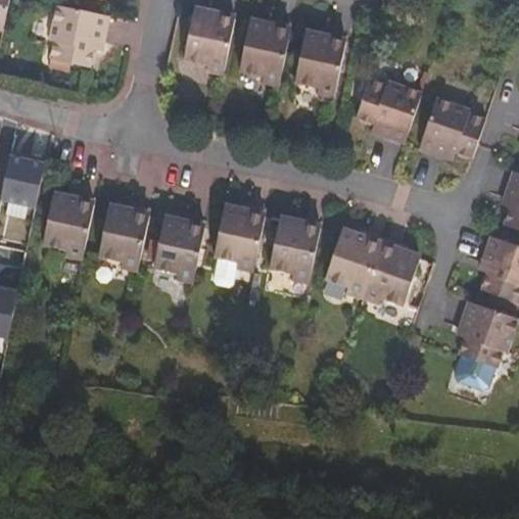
[(0,0),(0,26),(3,27),(8,0),(0,0)]
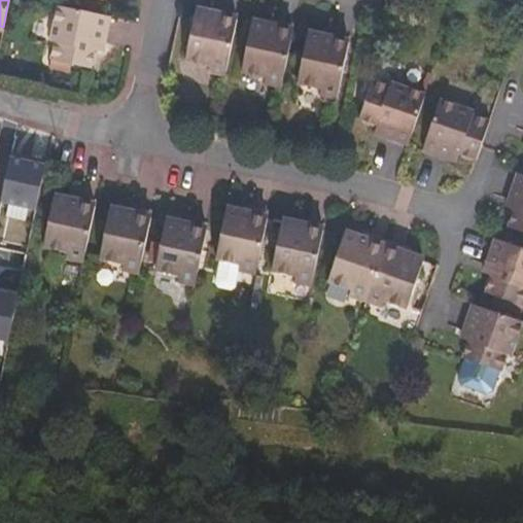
[(454,2),(448,0),(437,0),(434,9),(450,15),(454,2)]
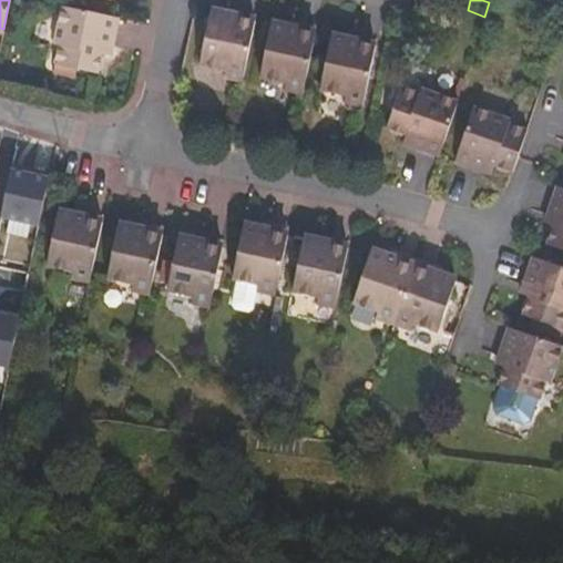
[(111,44),(116,16),(61,4),(53,40),(59,42),(55,60),(98,70),(102,51),(103,42),(111,44)]
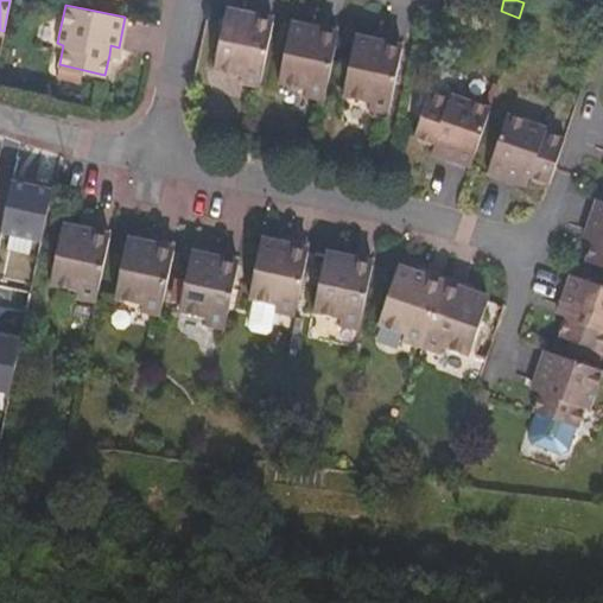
[(243,8),(241,16),(253,18),(254,11),(243,8)]
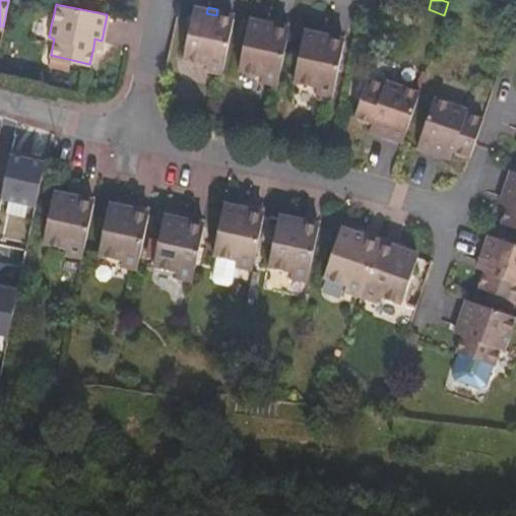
[(220,76),(232,19),(216,15),(206,13),(193,10),(182,60),(203,66),(202,72),(220,76)]
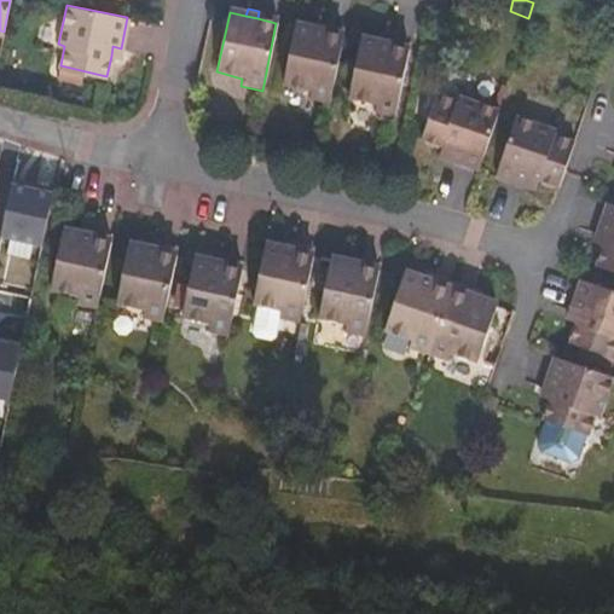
[(343,38),(345,29),(313,22),(312,29),(343,38)]
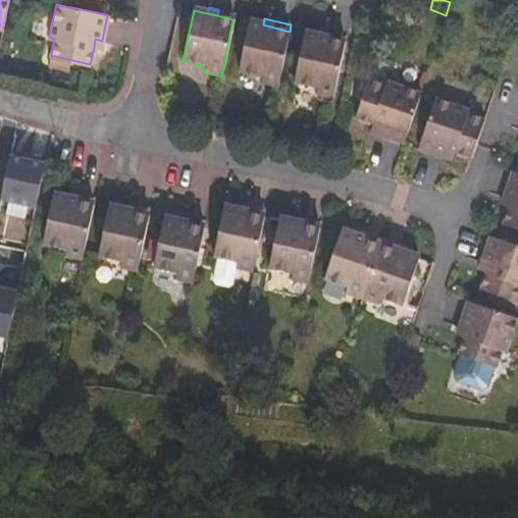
[(276,88),(290,32),(263,24),(248,22),(236,73),(260,78),(259,85),(276,88)]
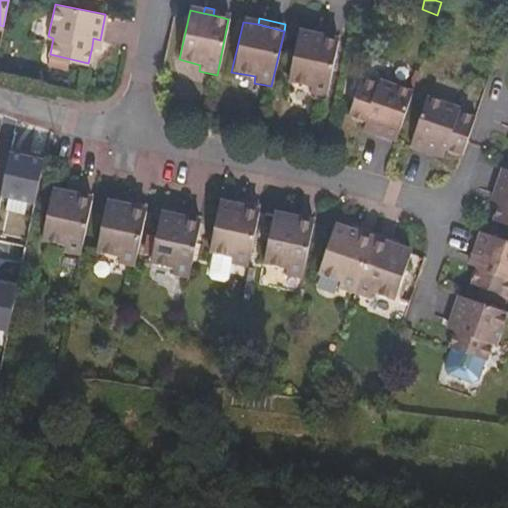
[(353,24),(350,35),(359,37),(361,26),(353,24)]
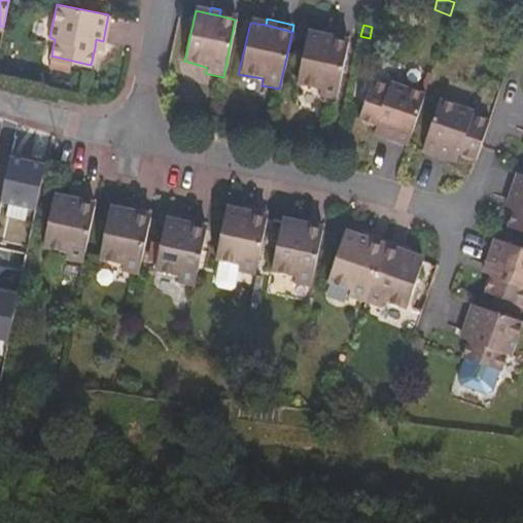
[(321,38),(333,41),(335,36),(323,33),(321,38)]
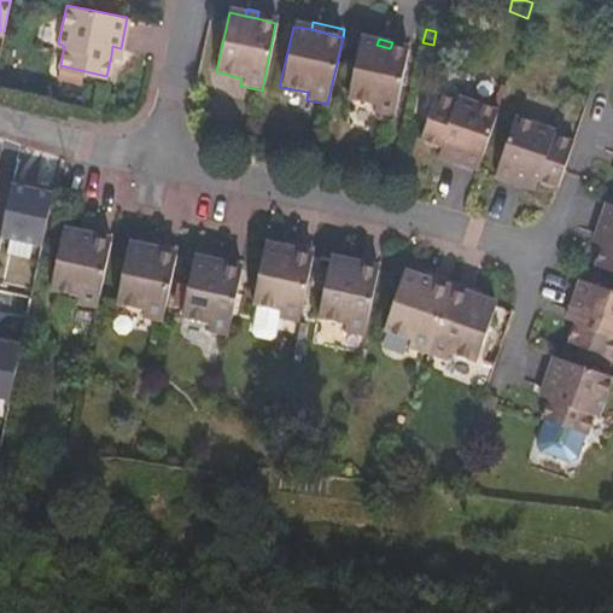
[(395,120),(409,53),(390,48),(377,45),(360,41),(345,100),(374,106),(372,115),(395,120)]
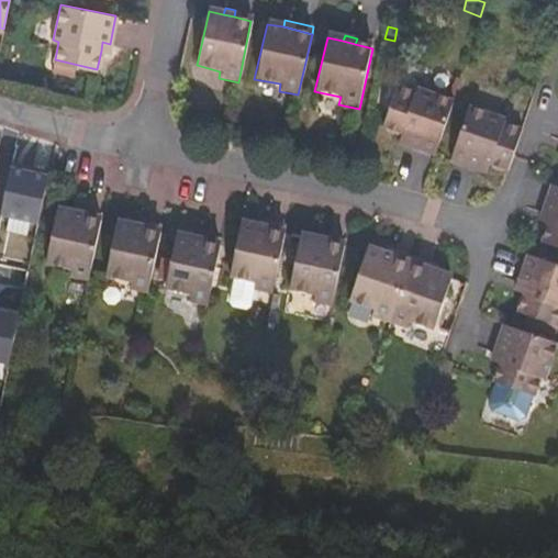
[(108,52),(110,44),(102,42),(101,51),(108,52)]
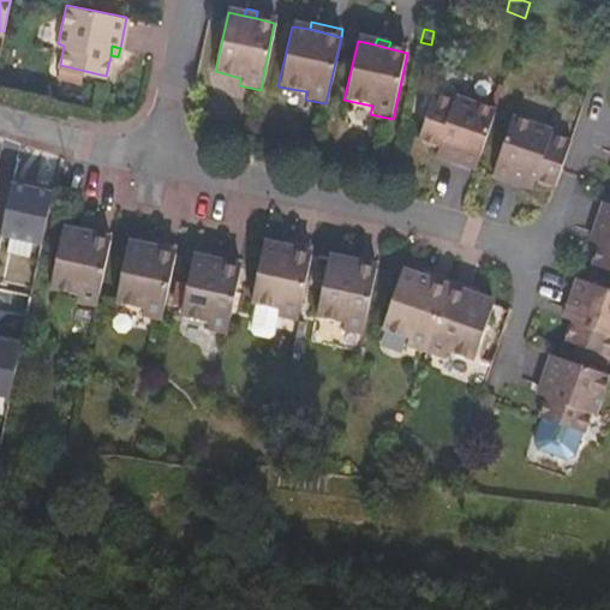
[(460,163),(483,102),(465,96),(462,102),(442,94),(426,141),(446,148),(455,150),(452,161),(460,163)]
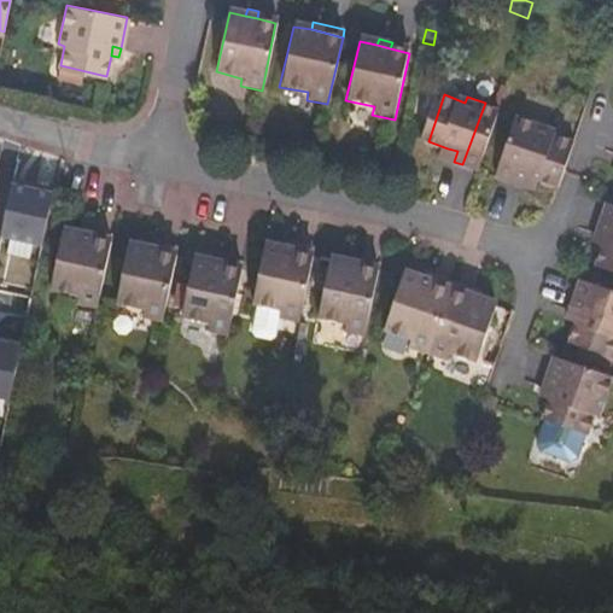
[(478,169),(497,107),(485,103),(462,164),(478,169)]
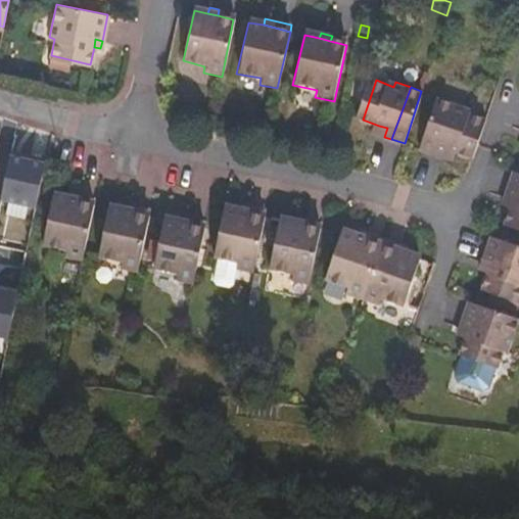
[(425,93),(421,91),(405,143),(408,145),(425,93)]
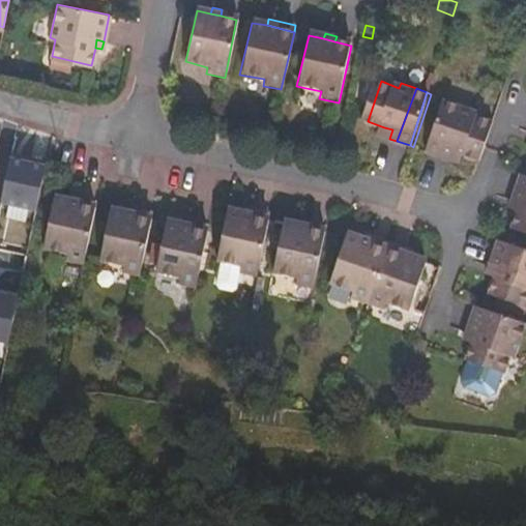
[(436,153),(455,103),(446,99),(428,151),(436,153)]
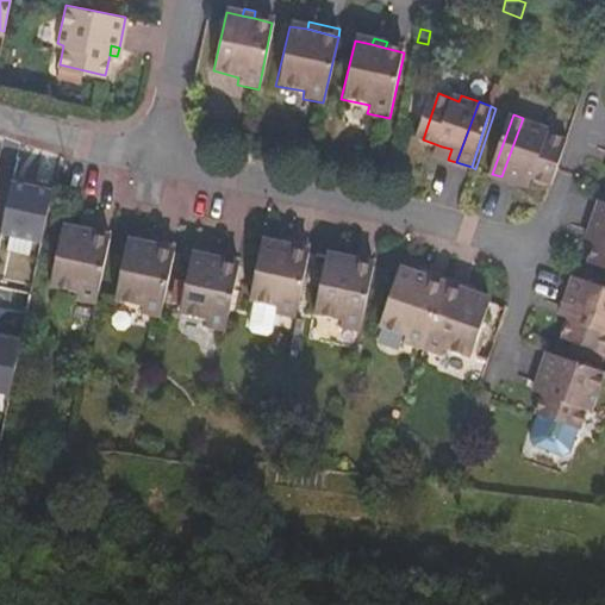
[(560,166),(568,139),(550,132),(552,129),(523,118),(501,176),(515,181),(518,173),(532,179),(549,186),(550,181),(554,182),(560,166)]
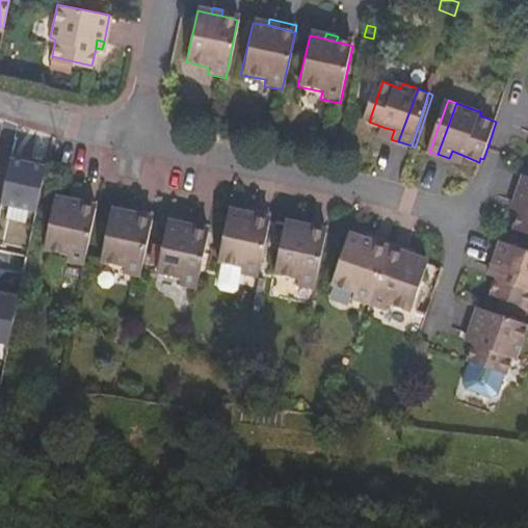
[(320,138),(322,127),(309,124),(307,136),(320,138)]
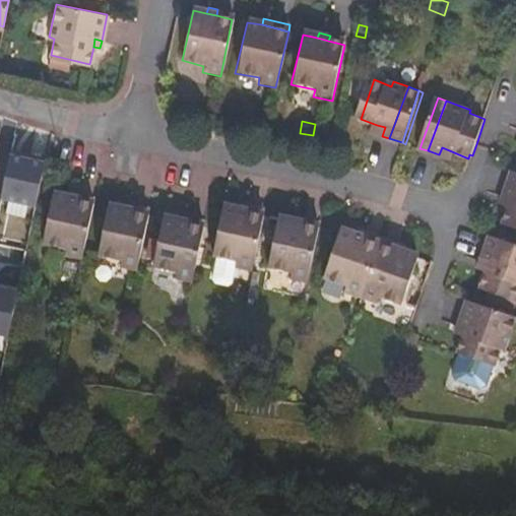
[(385,127),(377,125),(375,133),(382,136),(385,127)]
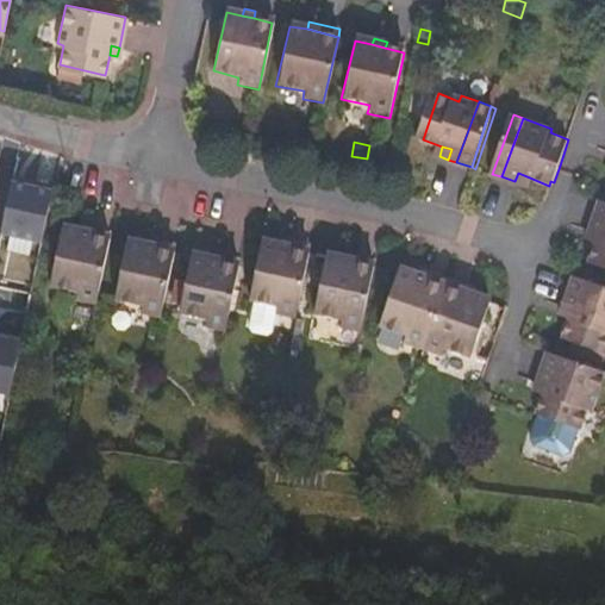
[(531,188),(532,179),(518,173),(515,181),(531,188)]
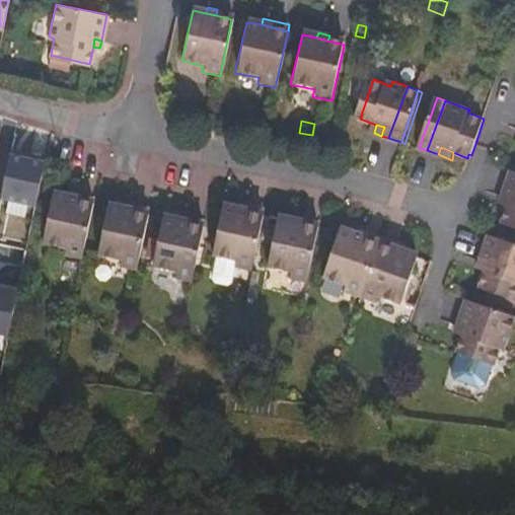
[(7,194),(42,201),(52,155),(34,151),(34,155),(15,151),(7,194)]
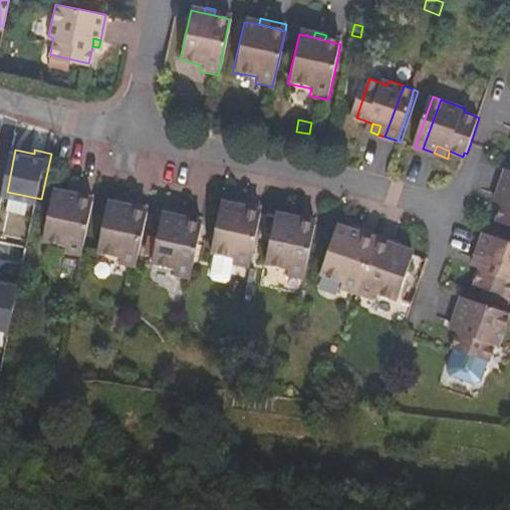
[(509,170),(507,169),(499,191),(506,195),(504,203),(498,219),(509,223),(509,170)]
